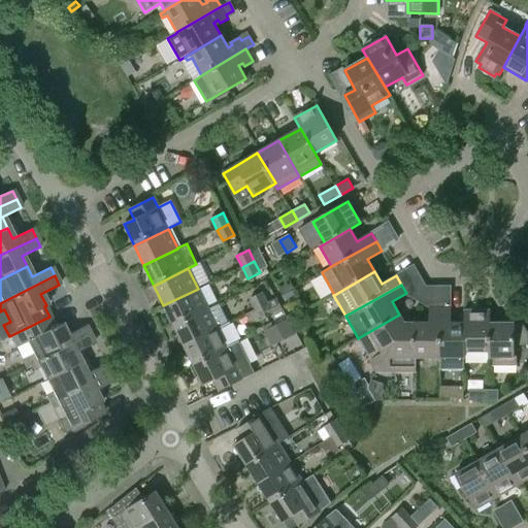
[(163,305),(173,326),(207,308),(198,289),(163,305)]
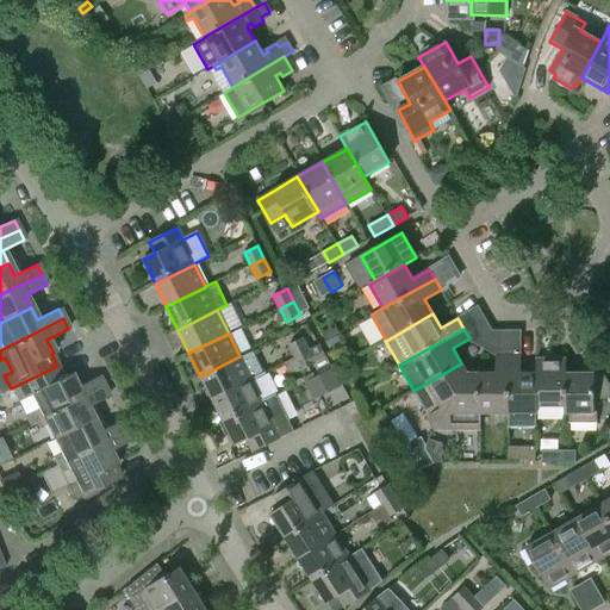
[(307,352),(302,340),(288,346),(294,359),(307,352)]
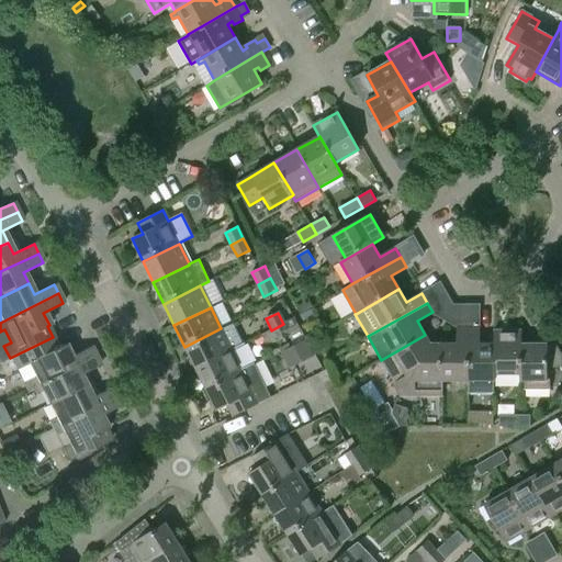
[(277,341),(289,336),(301,330),(294,318),(283,324),(271,330),(277,341)]
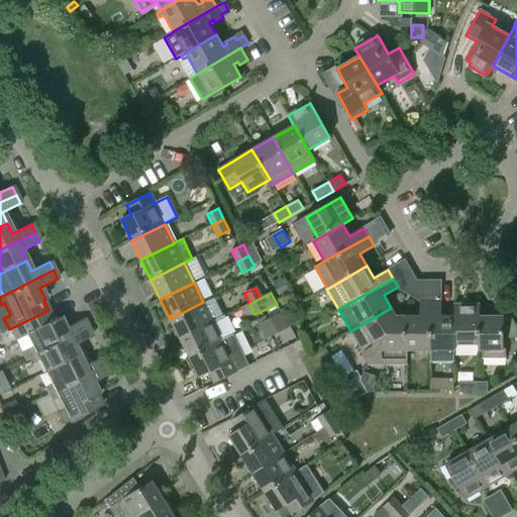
[(421,317),(406,317),(406,350),(407,350),(431,350),(431,301),(421,301),(421,317)]
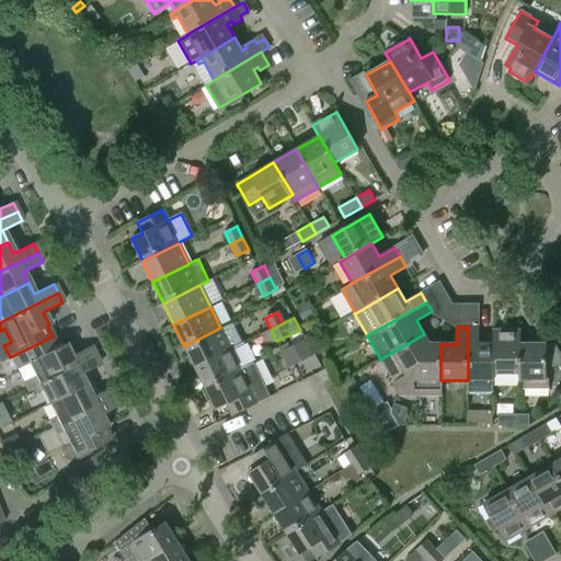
[(479,327),(468,327),(468,380),(468,393),(493,393),(493,385),(494,385),(494,374),(493,374),(494,344),(493,344),(479,344),(479,327)]
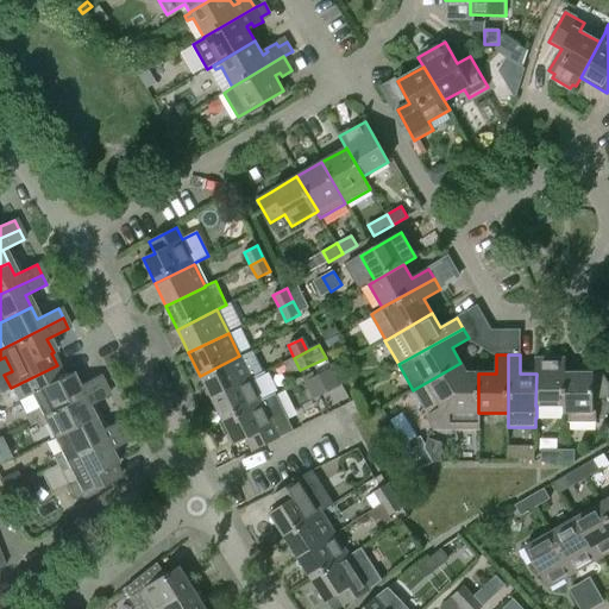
[(200,376),(211,399),(251,378),(239,356),(200,376)]
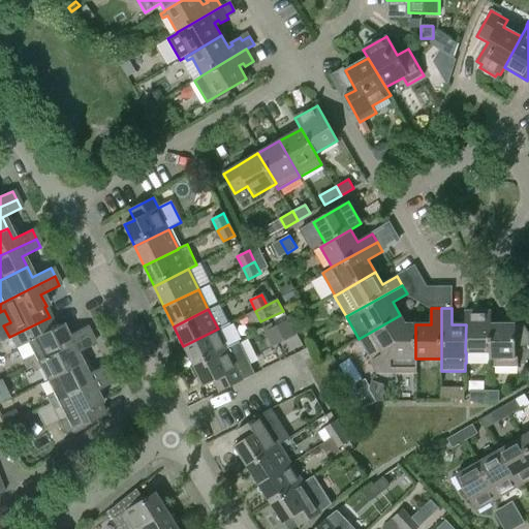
[(465,352),(466,352),(491,352),(491,323),(491,311),(465,311),(465,324),(466,324),(465,352)]
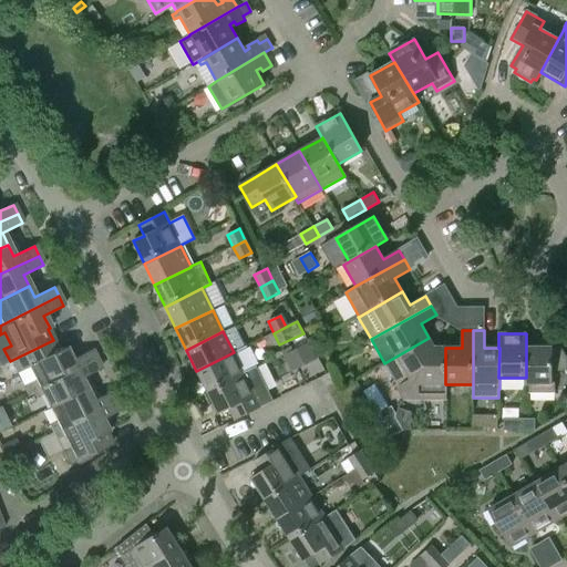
[(404,400),(405,400),(434,348),(429,338),(384,363),(398,385),(397,387),(404,400)]
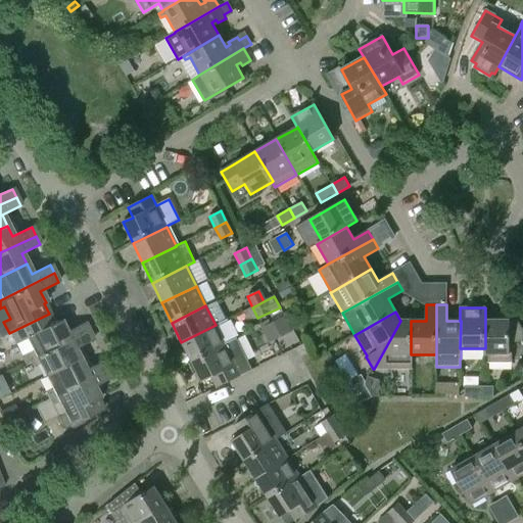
[(54,324),(49,314),(9,333),(24,363),(29,361),(88,332),(84,323),(65,332),(60,321),(54,324)]
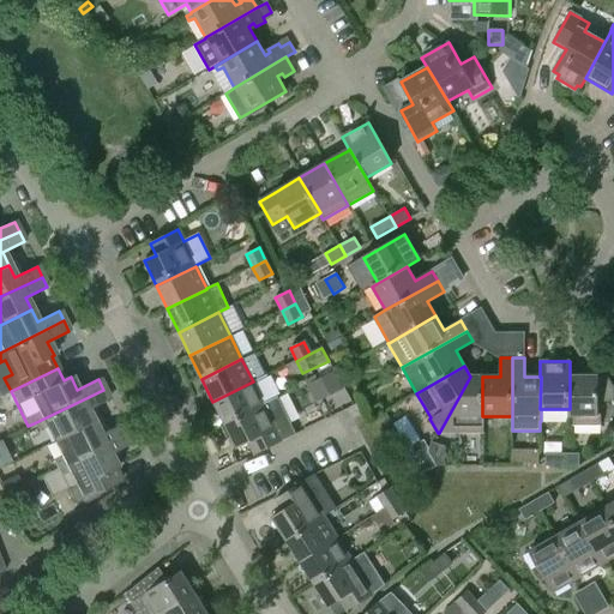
[(320,379),(329,396),(342,390),(333,373),(320,379)]
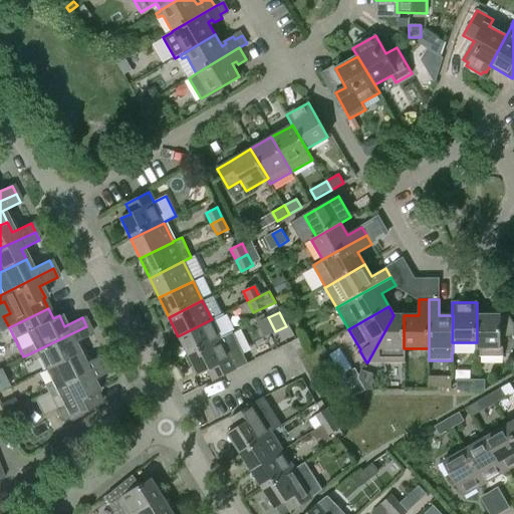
[(178,336),(188,355),(233,333),(224,313),(212,319),(178,336)]
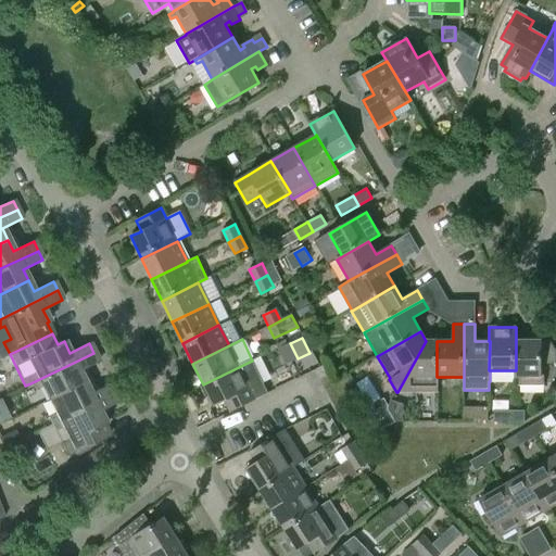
[(542,377),(542,363),(555,362),(555,350),(550,340),(516,340),(516,370),(516,377),(519,377),(519,387),(545,387),(545,377),(542,377)]
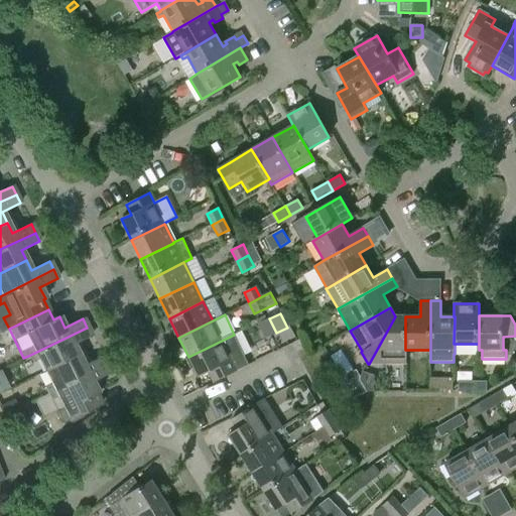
[(395,316),(369,364),(406,364),(406,350),(405,350),(405,316),(395,316)]
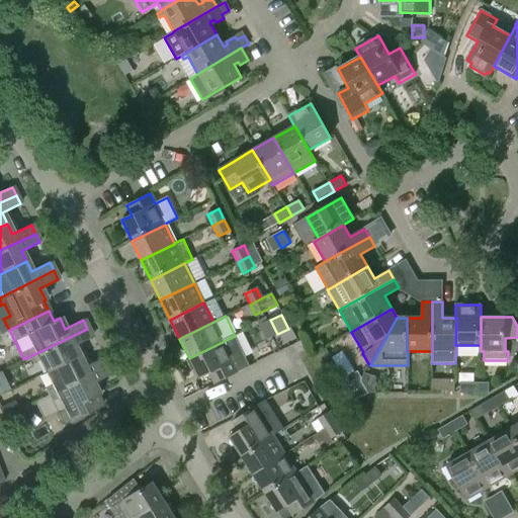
[(37,360),(44,373),(79,356),(74,345),(91,337),(87,329),(28,357),(31,363),(37,360)]
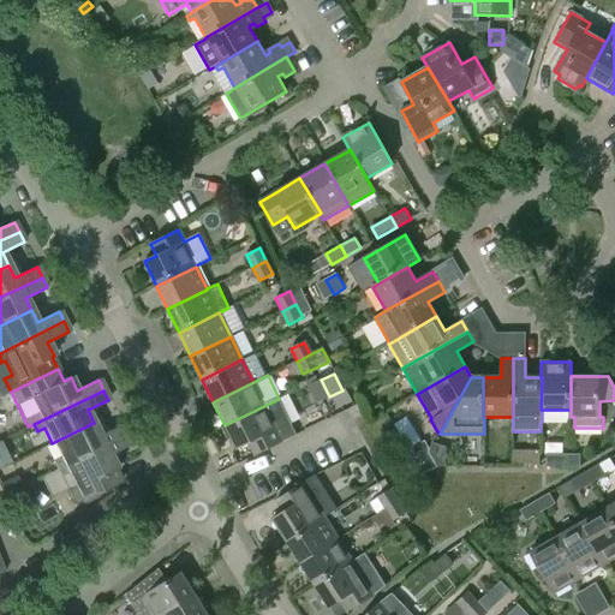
[(279,399),(225,425),(237,451),(249,445),(254,455),(297,435),(279,399)]
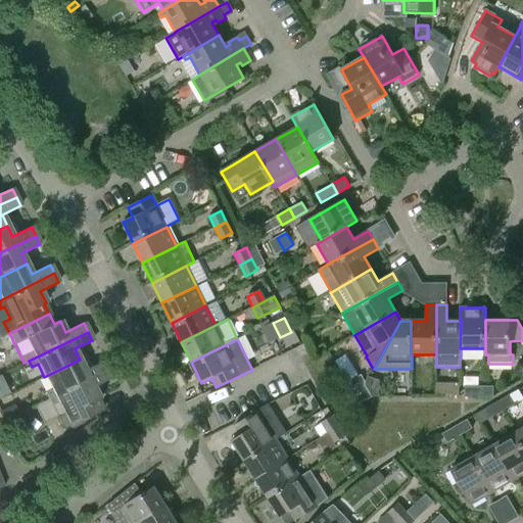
[(44,392),(47,399),(107,369),(103,362),(85,371),(80,360),(44,377),(50,390),(44,392)]
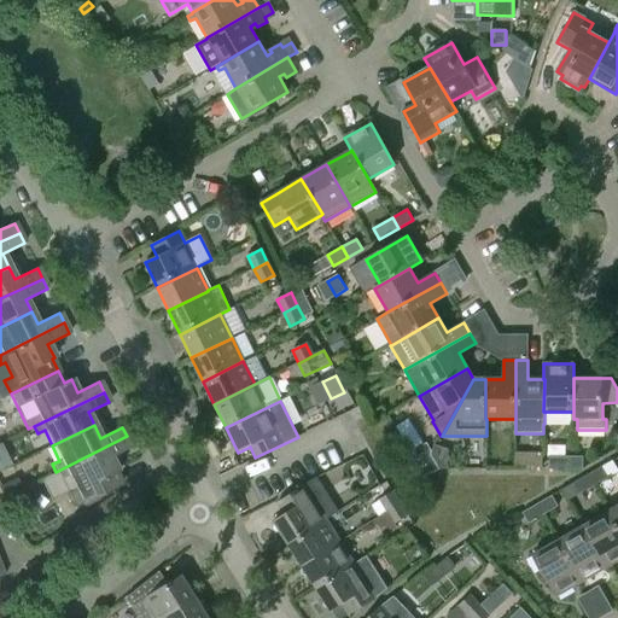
[(127,436),(56,472),(59,479),(68,476),(75,490),(66,495),(73,508),(120,484),(114,472),(117,471),(110,458),(132,447),(127,436)]
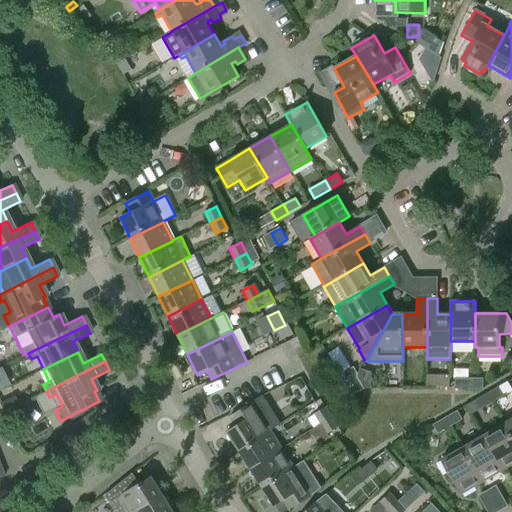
[(360,369),(357,376),(363,388),(372,388),(373,373),(360,369)]
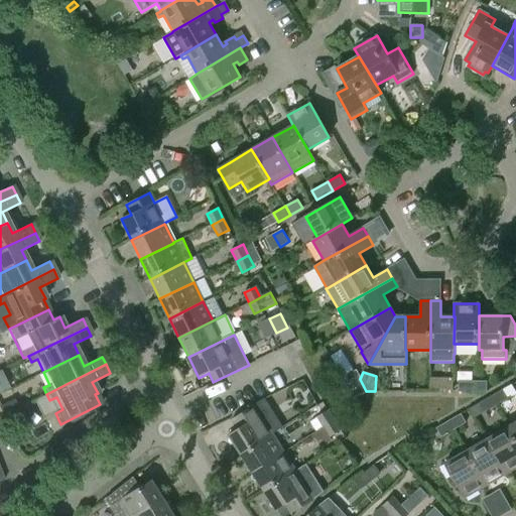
[(473,391),(473,381),(459,381),(459,391),(473,391)]
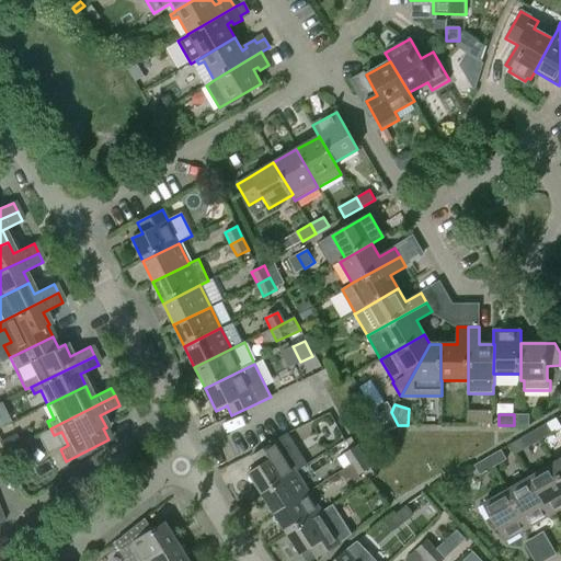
[(514,414),(514,425),(529,425),(529,414),(514,414)]
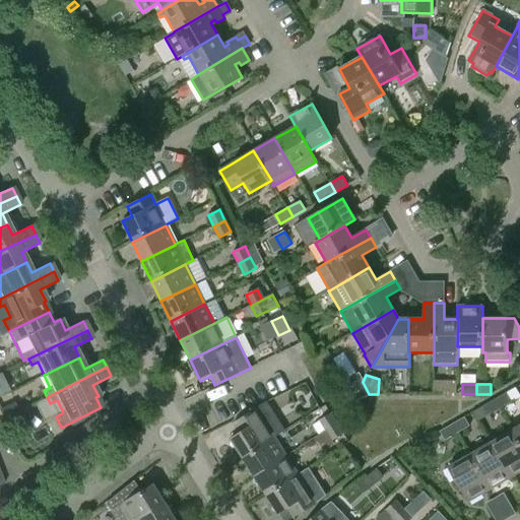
[(494,400),(499,409),(512,401),(507,392),(494,400)]
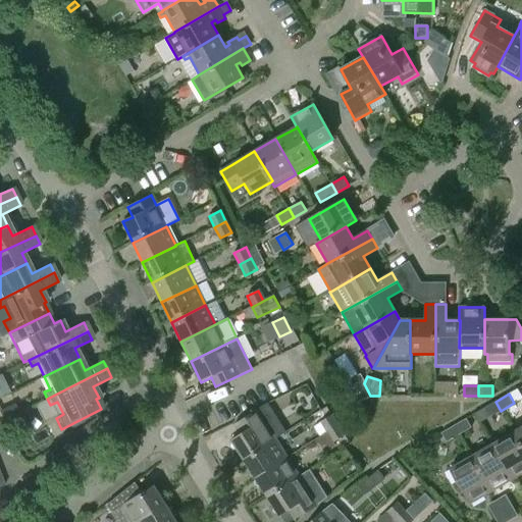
[(501,411),(496,402),(483,408),(489,417),(501,411)]
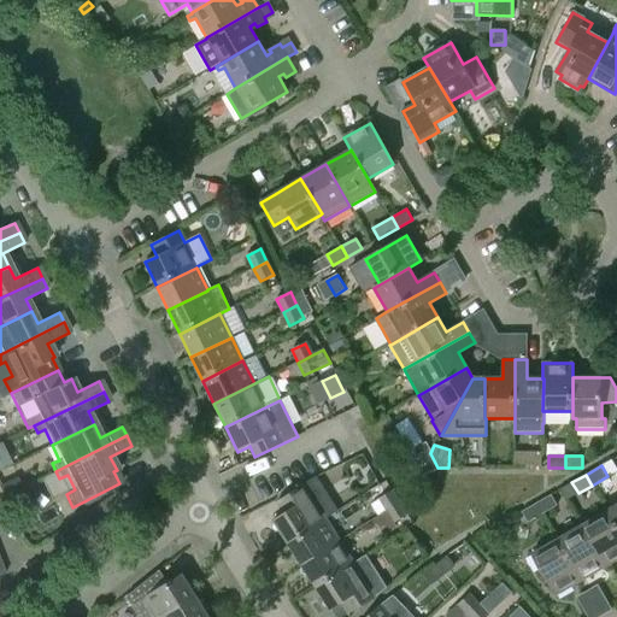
[(315,477),(303,486),(276,503),(283,513),(272,521),(287,544),(324,519),(336,512),(315,477)]
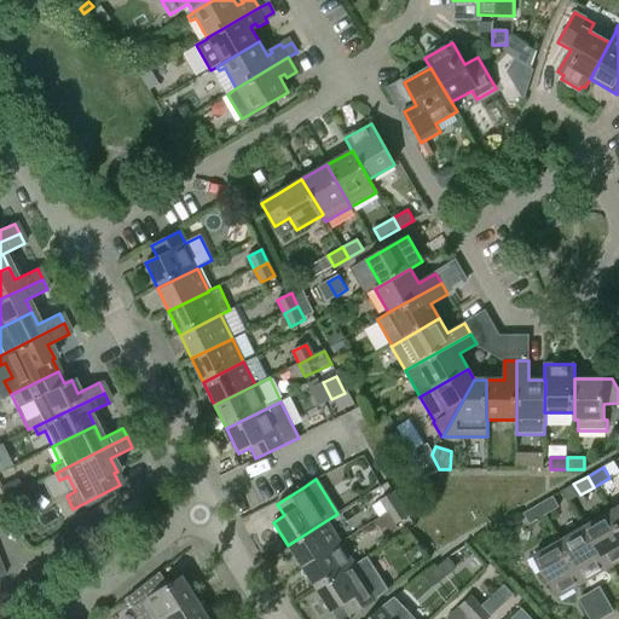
[(0,487),(0,490),(4,497),(22,489),(17,480),(0,487)]
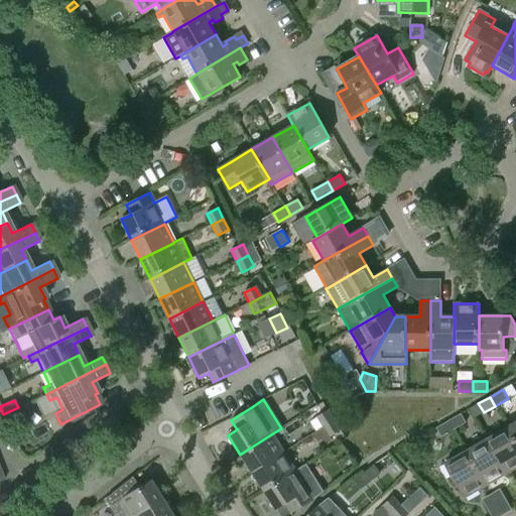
[(316,418),(324,427),(334,420),(327,410),(316,418)]
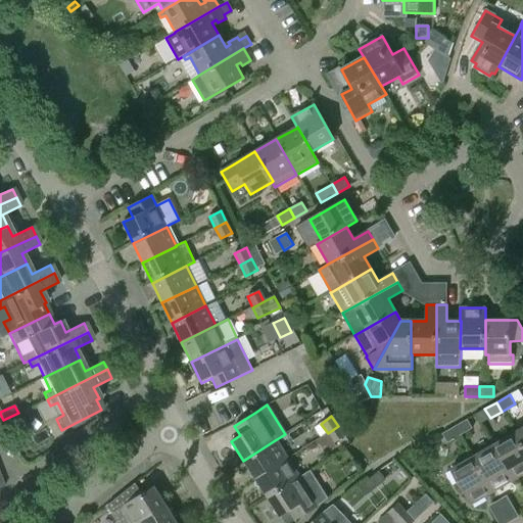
[(454,427),(459,436),(472,428),(467,419),(454,427)]
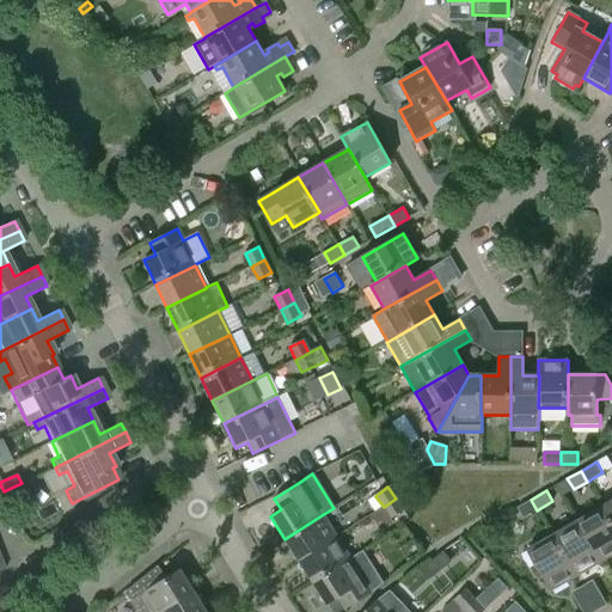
[(404,510),(396,499),(384,507),(392,519),(404,510)]
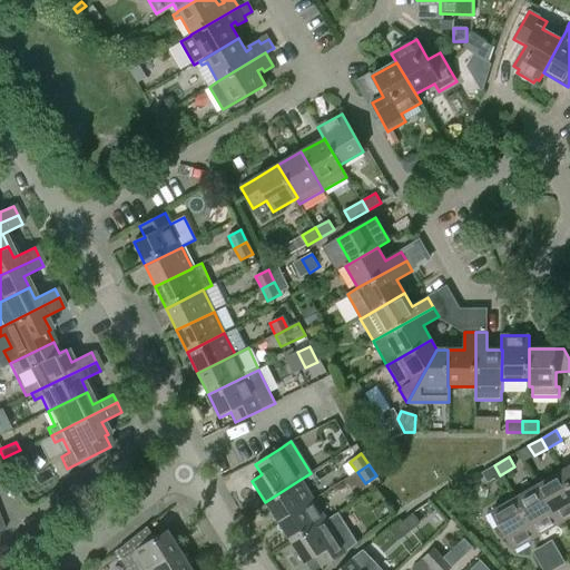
[(500,475),(494,465),(482,472),(488,482),(500,475)]
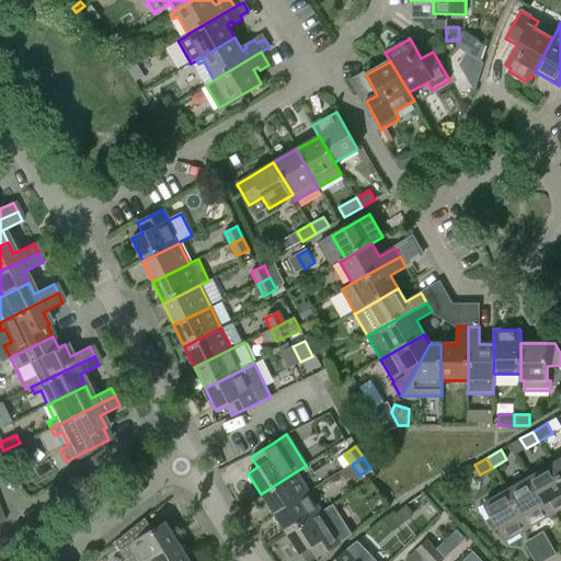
[(560,479),(552,465),(529,479),(551,515),(560,508),(560,479)]
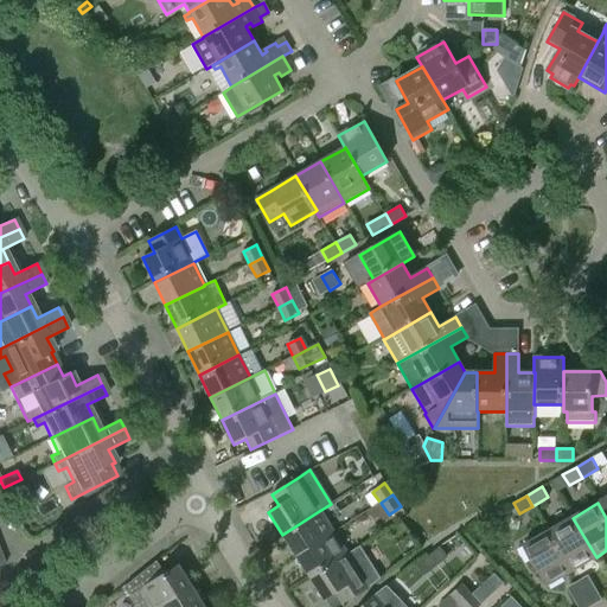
[(333,532),(319,511),(282,535),(296,556),(333,532)]
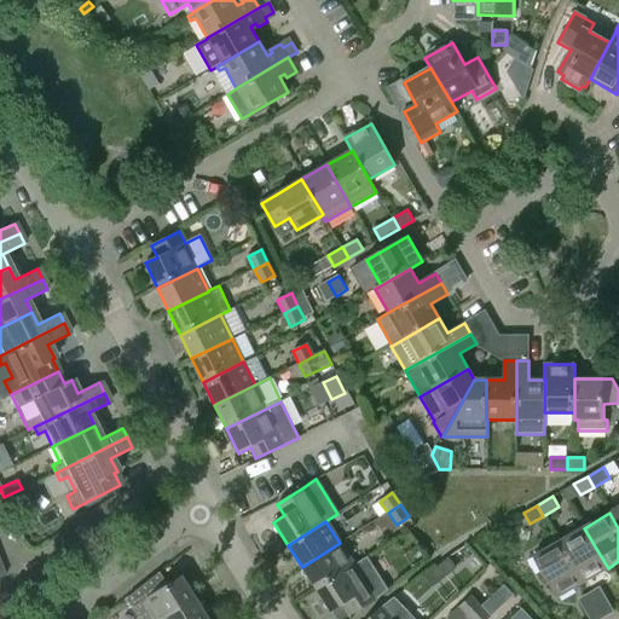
[(584,528),(559,543),(583,583),(608,568),(584,528)]
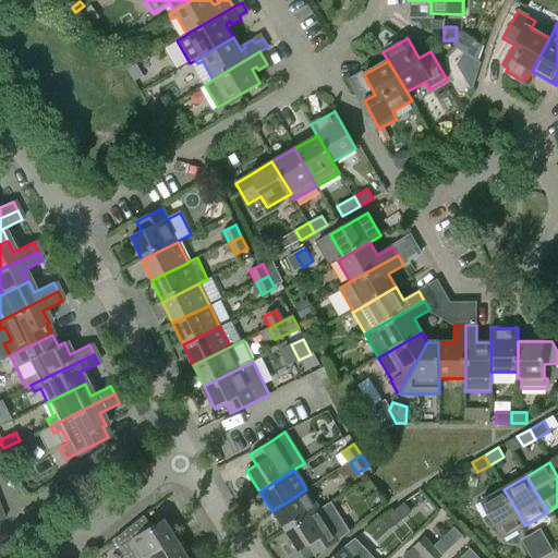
[(319,509),(306,489),(273,511),(286,531),(319,509)]
